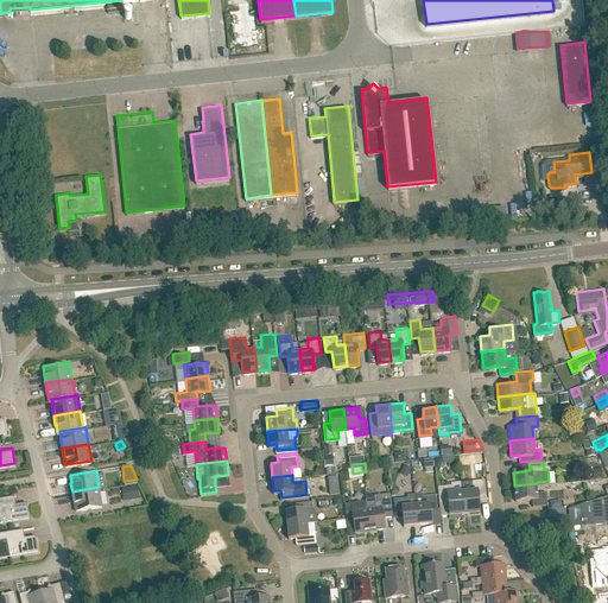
[(472,487),(462,488),(464,511),(480,509),(479,495),(487,495),(485,476),(472,478),(472,487)]
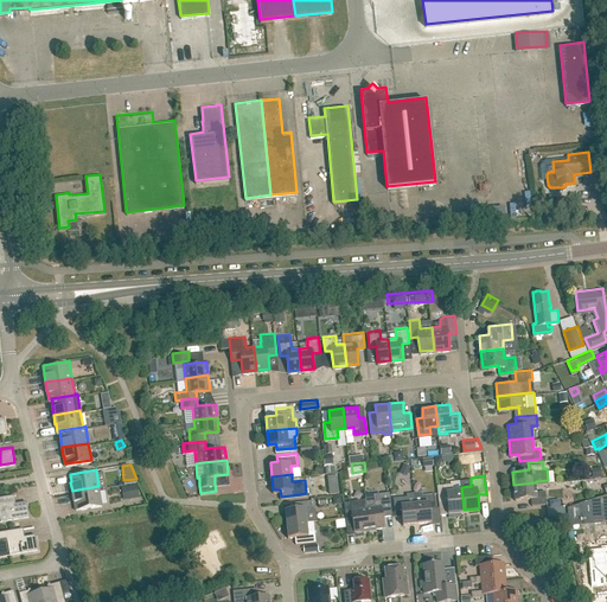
[(459,513),(459,511),(464,510),(461,487),(460,478),(449,479),(449,481),(436,482),(439,498),(447,498),(448,514),(459,513)]
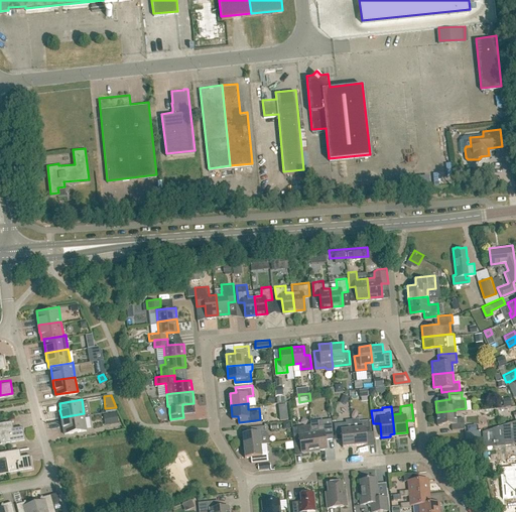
[(107,424),(121,423),(120,408),(106,409),(107,424)]
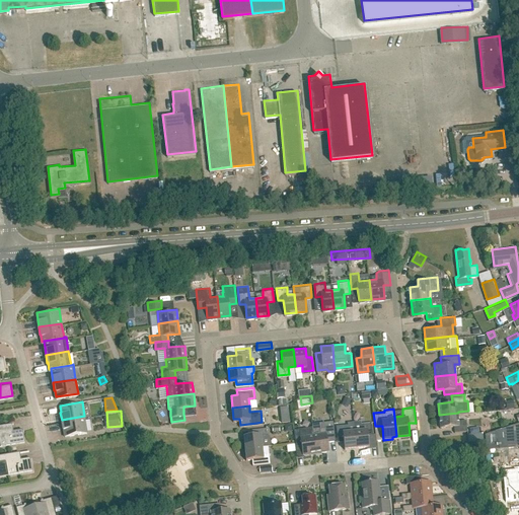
[(458,413),(439,415),(440,426),(454,424),(454,430),(467,429),(466,418),(458,419),(458,413)]
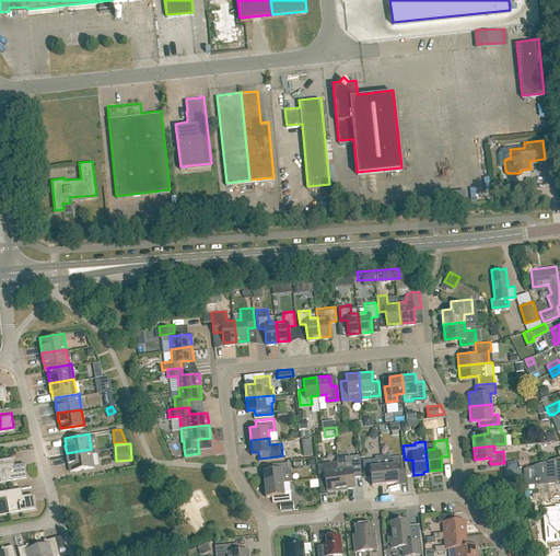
[(91,449),(67,453),(68,462),(69,462),(70,468),(93,465),(91,449)]
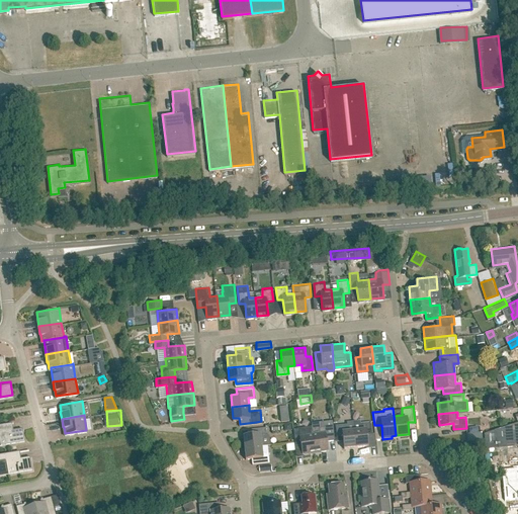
[(313,432),(315,449),(328,448),(327,438),(335,437),(332,418),(321,419),(322,425),(319,425),(320,431),(313,432)]
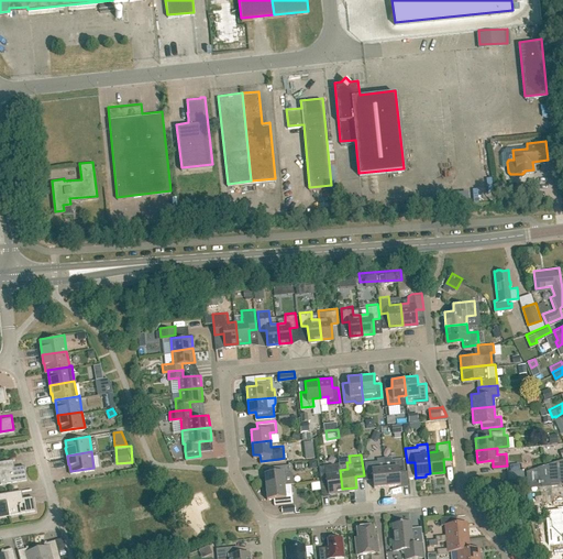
[(373,485),(387,484),(384,455),(377,456),(377,459),(365,460),(366,473),(372,472),(373,485)]
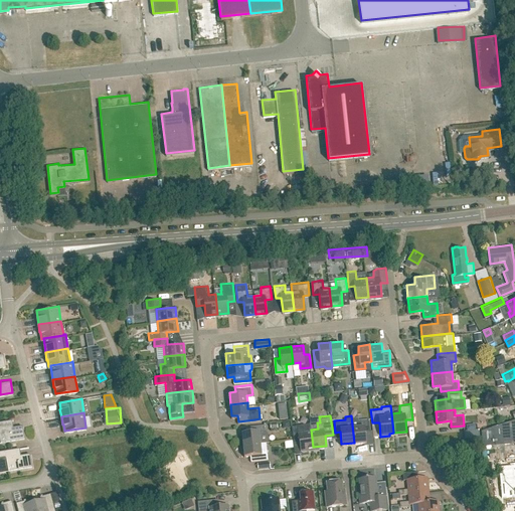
[(357,415),(351,415),(354,443),(365,442),(364,430),(370,429),(369,416),(358,417),(357,415)]
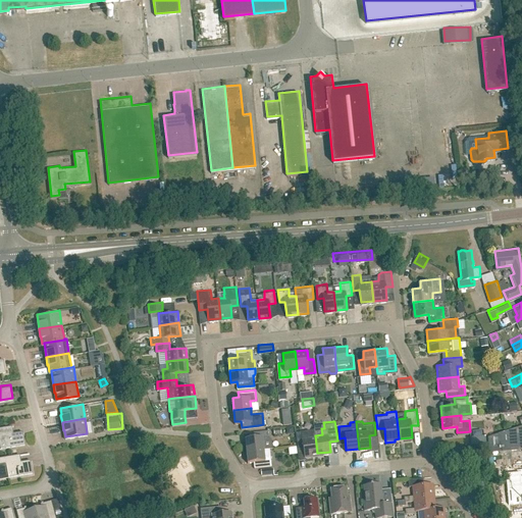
[(10,431),(9,424),(0,425),(0,446),(24,443),(22,429),(10,431)]
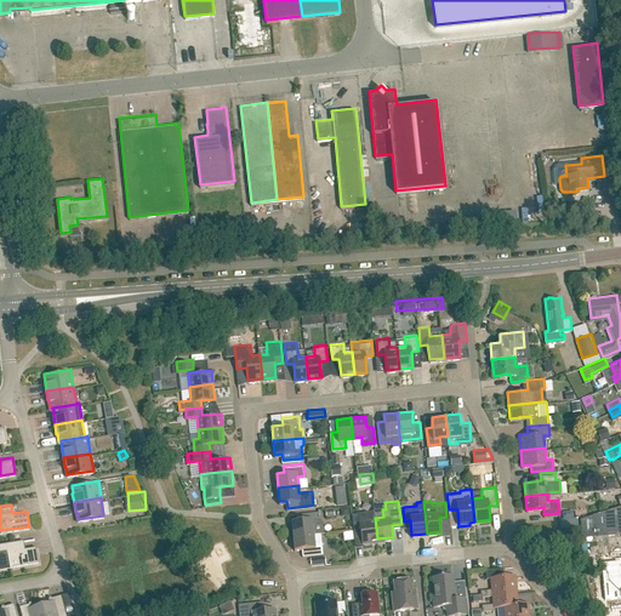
[(377,539),(375,518),(374,508),(351,511),(354,530),(360,529),(362,541),(377,539)]
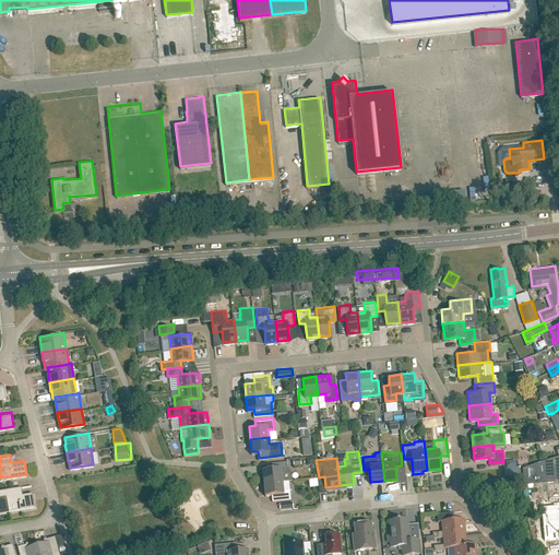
[(264,481),(282,479),(292,477),(290,470),(287,470),(286,459),(271,460),(272,467),(262,468),(264,481)]
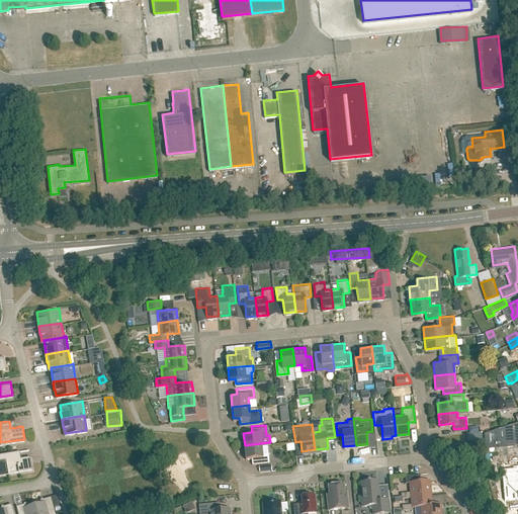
[(261,443),(245,445),(246,456),(251,456),(252,462),(269,460),(268,449),(262,450),(261,443)]
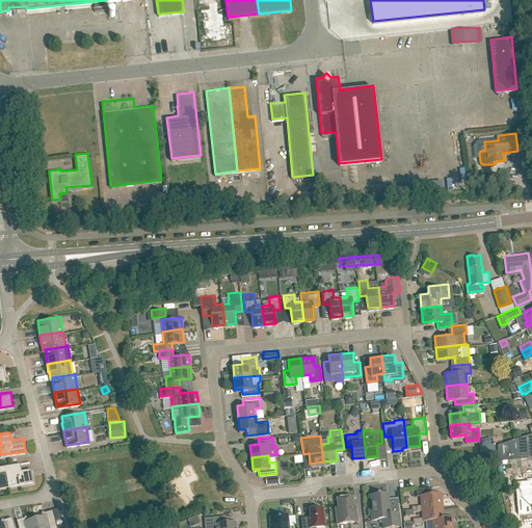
[(19,469),(18,462),(0,464),(0,484),(3,484),(33,480),(30,467),(19,469)]
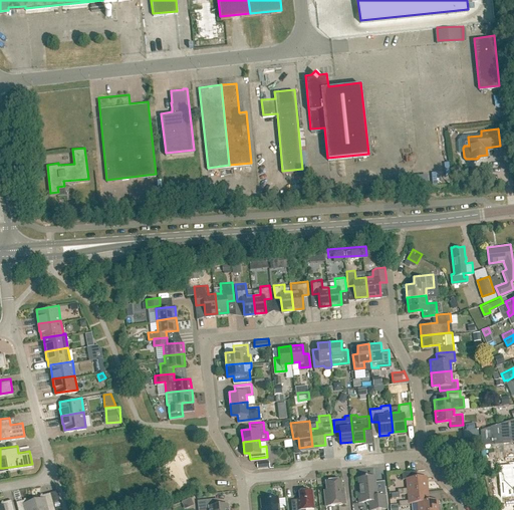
[(398,486),(398,489),(399,492),(400,492),(408,491),(408,488),(428,486),(427,474),(417,475),(416,468),(402,469),(403,476),(406,476),(407,485),(398,486)]
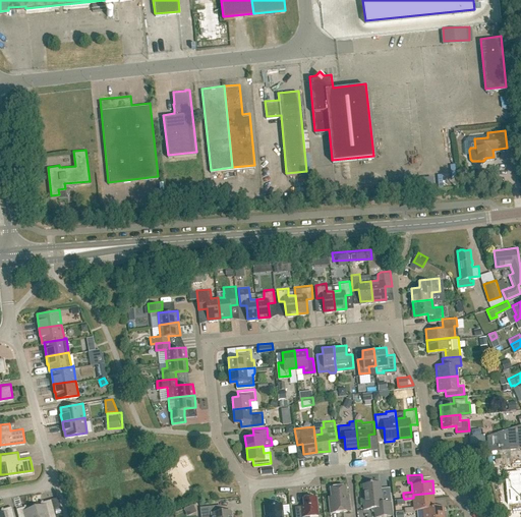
[(382,500),(380,480),(363,482),(364,498),(363,498),(364,507),(374,506),(375,515),(391,513),(389,500),(382,500)]
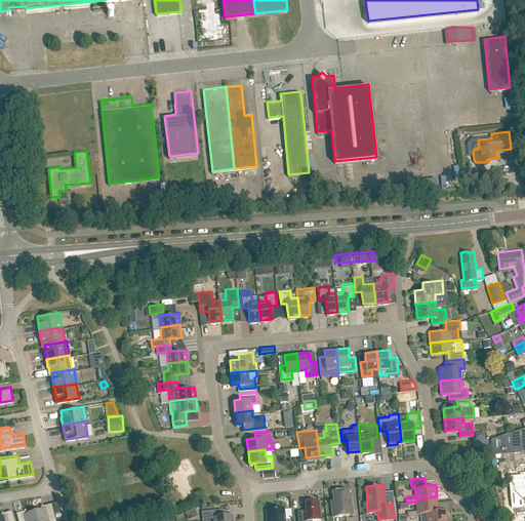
[(349,501),(348,488),(332,489),(333,498),(330,498),(332,514),(353,512),(352,501),(349,501)]
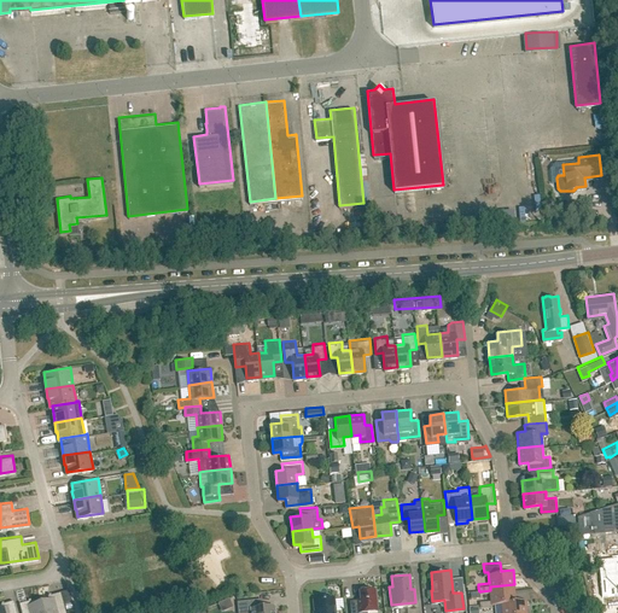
[(516,599),(514,584),(490,587),(490,590),(491,597),(479,599),(481,606),(493,605),(493,601),(501,601),(501,600),(516,599)]
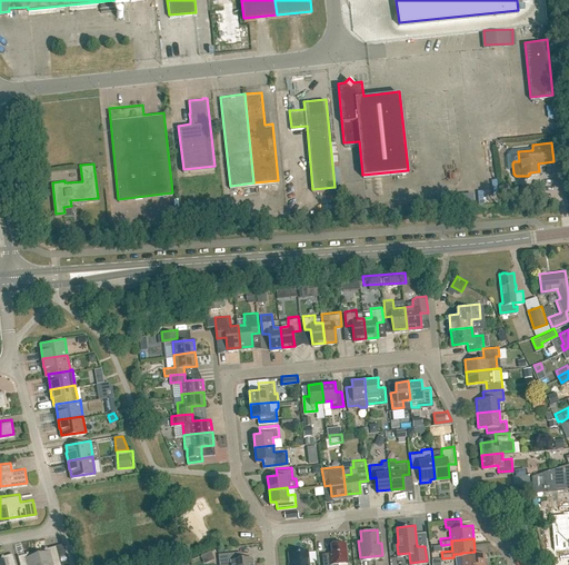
[(322,564),(338,564),(338,562),(347,561),(345,539),(330,542),(331,549),(321,551),(322,564)]
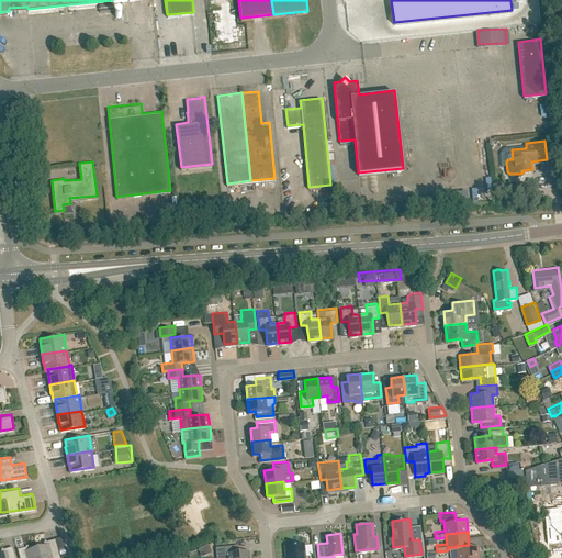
[(37,546),(40,557),(60,557),(55,537),(43,540),(44,544),(37,546)]
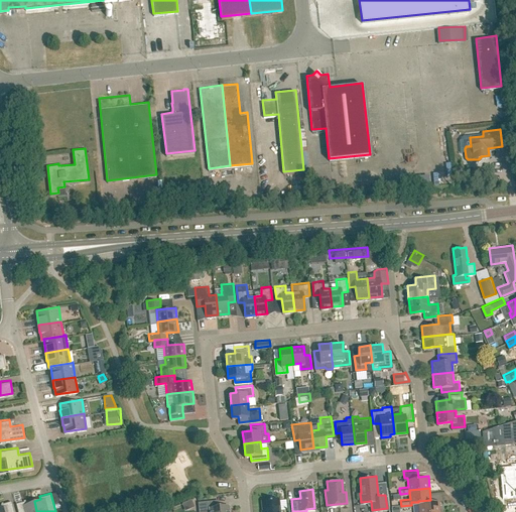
[(279,511),(278,497),(261,499),(262,511),(279,511)]
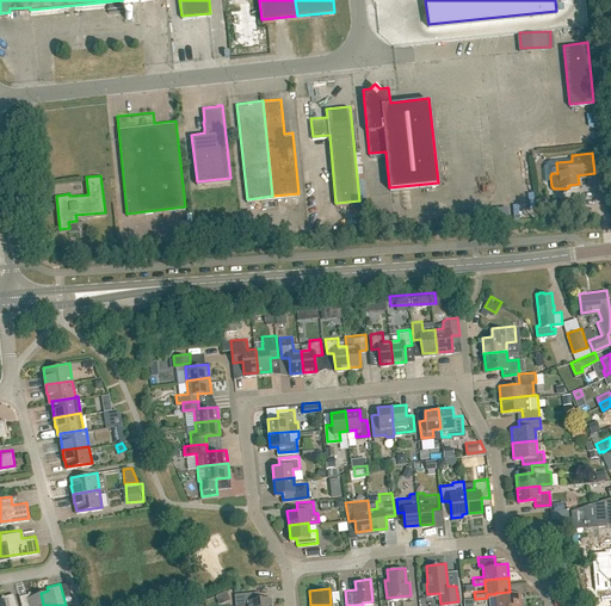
[(43,605),(41,593),(32,594),(31,591),(19,594),(22,605),(43,605)]
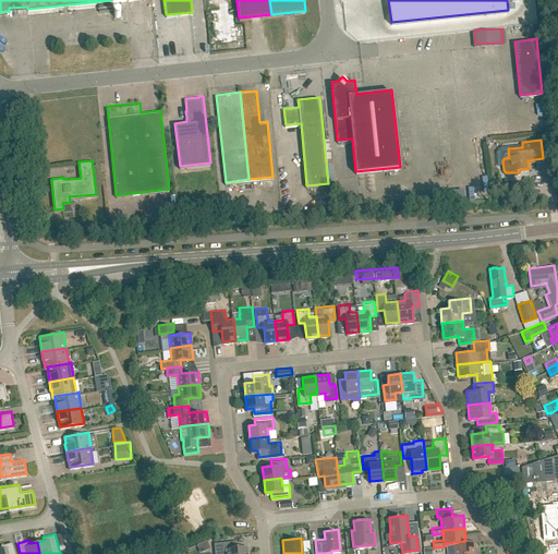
[(247,553),(247,545),(232,548),(231,540),(214,542),(215,553),(220,553),(227,553),(247,553)]
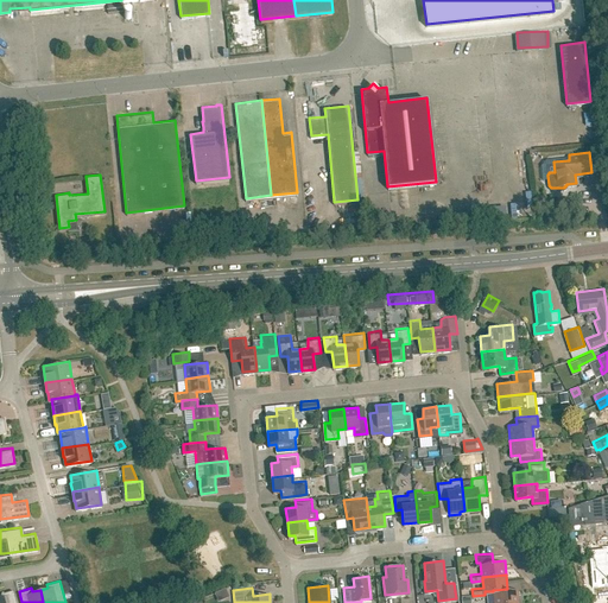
[(508,602),(519,602),(517,588),(507,589),(493,590),(493,591),(494,602),(483,602),(508,602)]
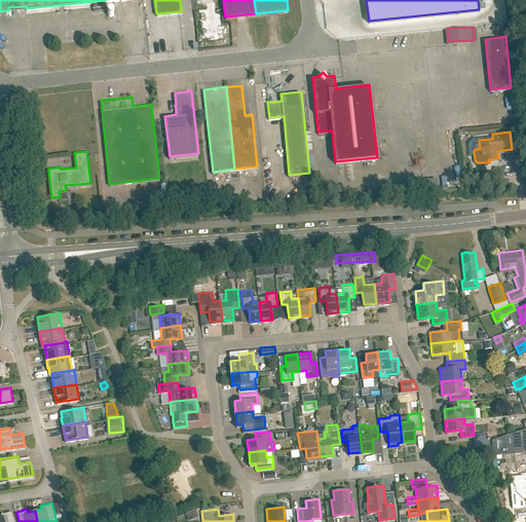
[(0,516),(0,521),(14,521),(11,510),(0,512),(1,516),(0,516)]
